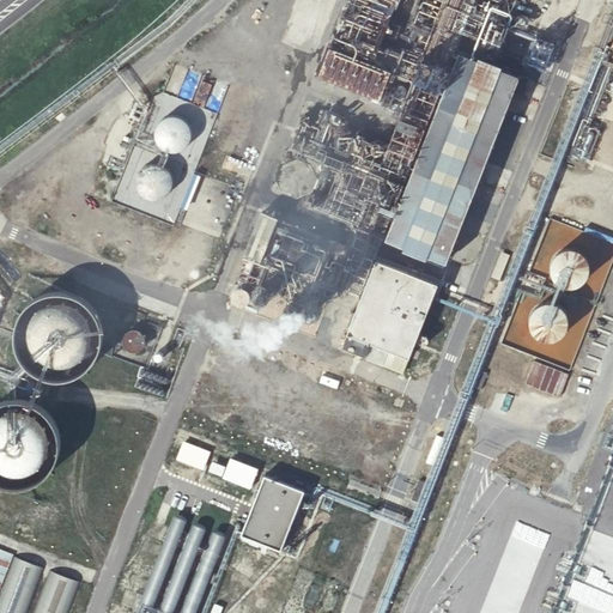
[(387,238),(445,260),(525,55),(466,34),(387,238)]
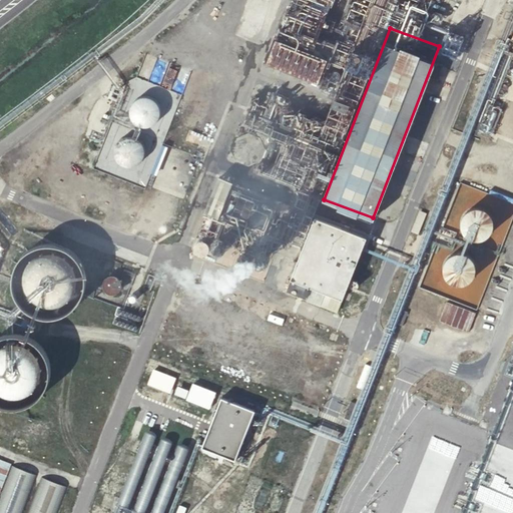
[(512,152),(512,36),(474,137),(512,152)]
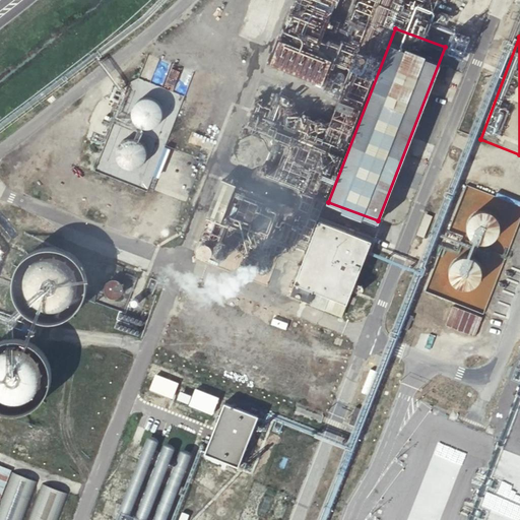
[(282,53),(275,76),(328,91),(335,68),(282,53)]
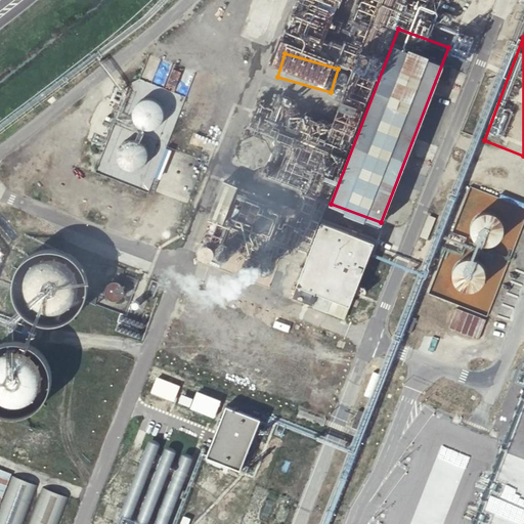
[(166,121),(166,118),(166,117),(166,115),(165,112),(164,110),(162,107),(160,105),(158,104),(157,103),(156,102),(154,102),(150,102),(149,102),(147,102),(144,102),(142,103),(140,105),(139,106),(138,107),(137,108),(135,112),(134,115),(134,118),(134,121),(134,122),(135,124),(136,126),(138,129),(140,131),(142,132),(144,133),(146,134),(149,134),(151,134),(153,134),(156,133),(158,132),(159,132),(162,130),(163,127),(164,126),(165,124),(166,122),(166,121)]
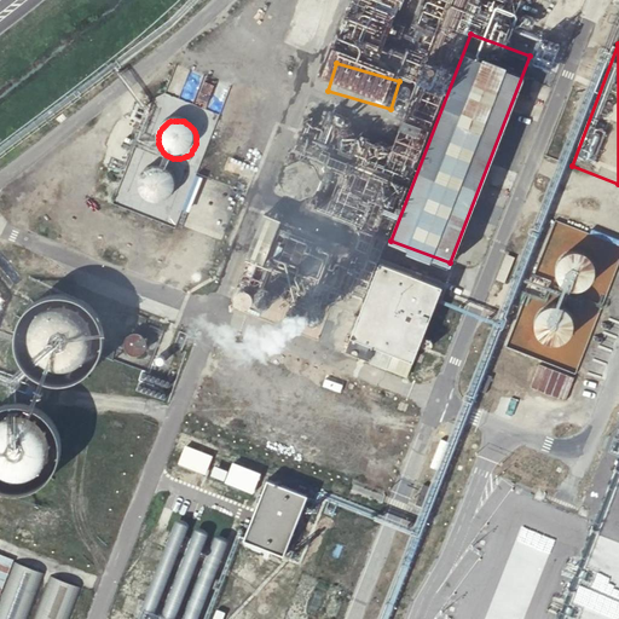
[(299,165),(296,165),(293,166),(290,167),(289,168),(287,169),(284,172),(283,175),(282,178),(282,181),(282,184),(282,187),(283,190),(284,192),(287,195),(288,196),(289,197),(291,198),(293,200),(295,200),(299,201),(301,201),(302,200),(306,200),(308,198),(311,196),(312,195),(313,194),(314,191),(317,187),(317,185),(317,181),(317,178),(316,174),(314,173),(312,171),(310,168),(308,167),(306,166),(304,165),(301,165),(299,165)]
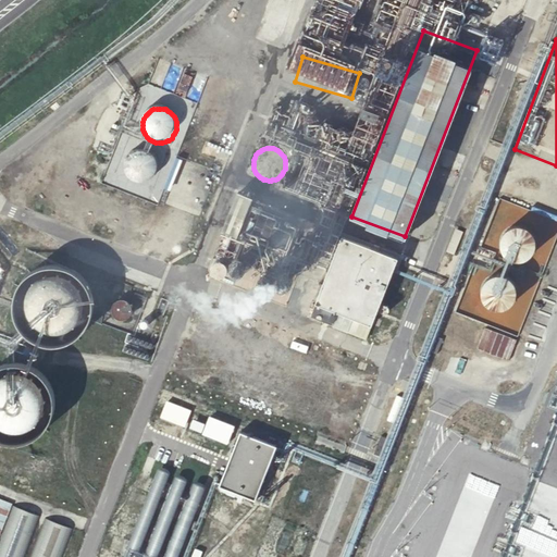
[(160,171),(160,169),(160,165),(160,164),(159,162),(158,160),(156,158),(153,156),(152,153),(150,153),(148,152),(144,151),(141,151),(138,152),(135,153),(133,156),(132,157),(131,158),(130,159),(128,162),(127,164),(126,168),(126,171),(127,172),(127,174),(128,177),(130,178),(132,180),(133,182),(135,183),(136,184),(139,185),(143,185),(146,185),(149,184),(152,183),(153,182),(155,181),(157,178),(159,175),(160,172),(160,171)]
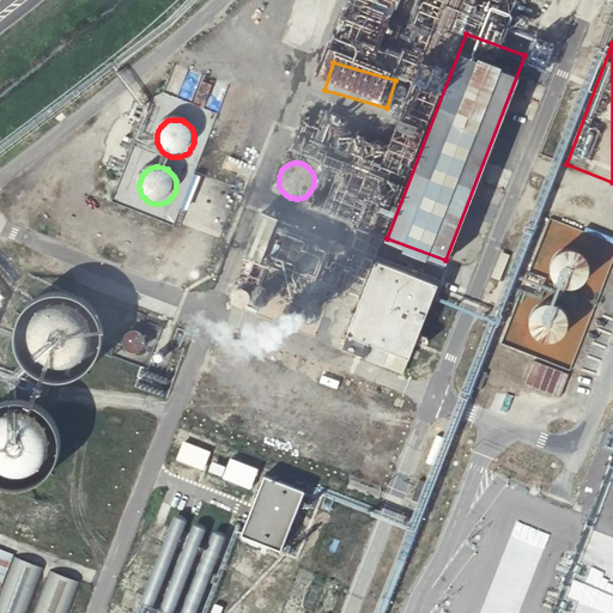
[(229,190),(238,194),(242,186),(232,181),(229,190)]
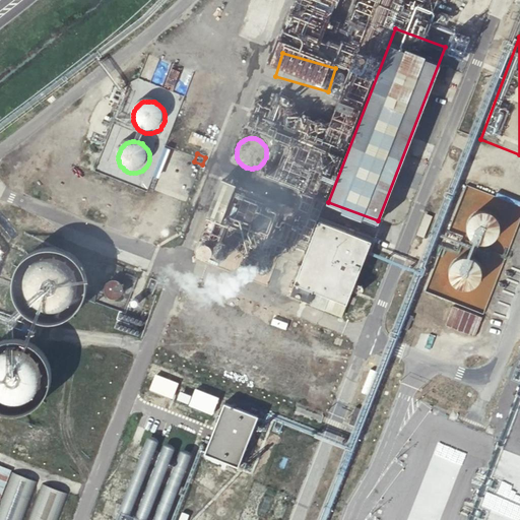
[(192,258),(267,287),(298,208),(223,179),(192,258)]
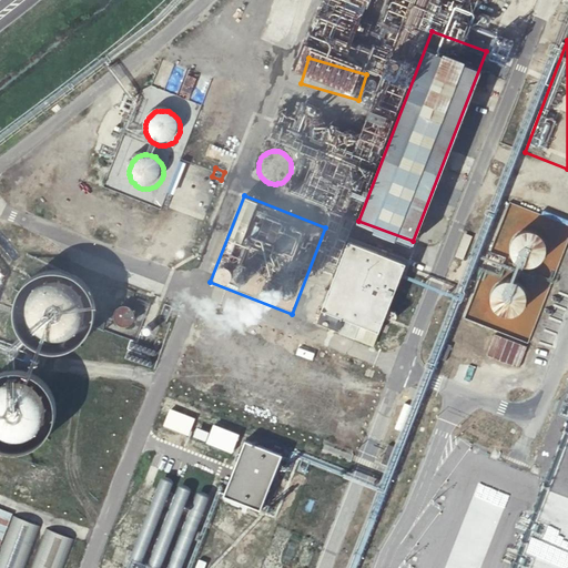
[(539,213),(537,213),(536,213),(534,214),(530,215),(527,217),(526,217),(524,220),(524,221),(521,223),(521,224),(520,226),(520,229),(520,232),(520,234),(521,237),(523,240),(523,241),(525,243),(526,244),(528,246),(530,247),(531,247),(535,249),(537,249),(538,249),(540,249),(543,247),(544,247),(546,246),(548,245),(550,243),(553,241),(554,237),(555,236),(555,233),(555,231),(555,230),(555,226),(554,224),(553,222),(551,221),(550,219),(549,217),(548,217),(546,215),(544,214),(541,214),(539,213)]
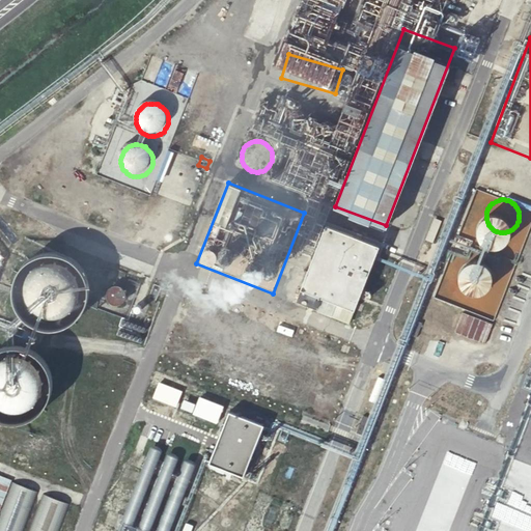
[(328,228),(298,303),(347,323),(376,248),(328,228)]
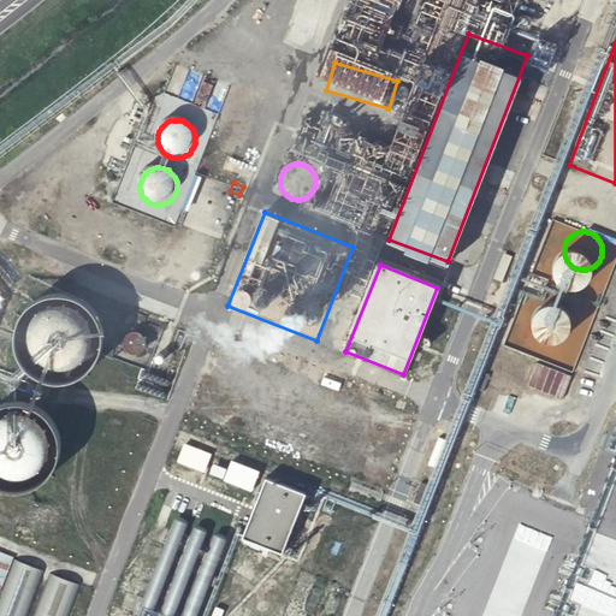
[(570,272),(568,271),(567,271),(564,272),(563,272),(561,272),(560,273),(557,274),(556,276),(552,278),(552,279),(551,282),(550,283),(549,285),(549,286),(549,289),(549,291),(549,294),(549,295),(550,297),(551,298),(552,302),(555,304),(557,307),(558,307),(562,308),(564,309),(567,309),(568,309),(572,308),(575,307),(579,306),(581,303),(582,302),(584,301),(585,297),(586,292),(586,290),(586,286),(585,284),(585,283),(584,280),(581,277),(578,274),(575,272),(570,272)]
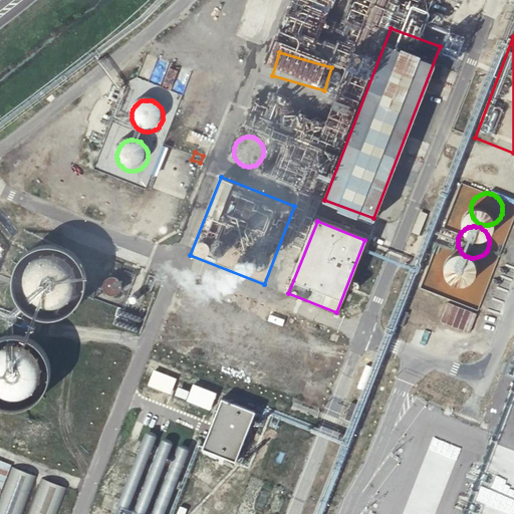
[(77,287),(77,285),(76,282),(76,279),(75,275),(74,273),(72,271),(71,268),(70,267),(68,265),(66,263),(64,262),(62,261),(60,260),(57,259),(54,259),(51,258),(48,258),(44,259),(43,259),(39,260),(35,262),(34,264),(31,266),(29,268),(27,271),(25,274),(24,277),(24,279),(23,282),(23,284),(23,287),(23,290),(24,293),(25,295),(27,299),(29,302),(31,304),(32,305),(34,307),(35,308),(38,309),(41,310),(43,311),(45,312),(48,312),(51,312),(53,312),(55,311),(57,311),(59,310),(61,310),(63,308),(65,307),(68,305),(70,303),(71,301),(72,299),(73,298),(75,295),(76,293),(76,290),(77,287)]
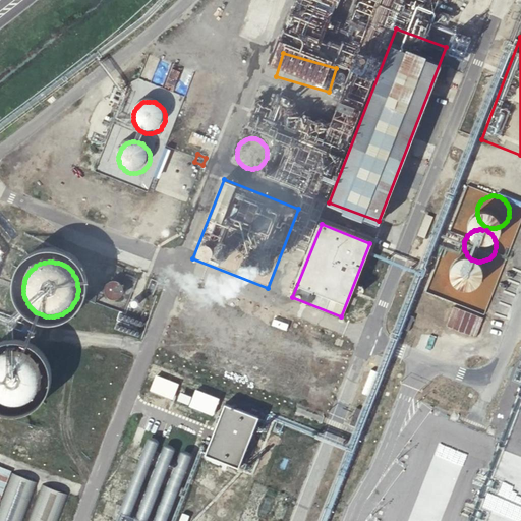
[(124,293),(124,291),(123,289),(123,287),(122,285),(121,284),(119,283),(118,282),(116,281),(114,281),(112,281),(111,282),(109,283),(107,284),(106,286),(105,287),(104,289),(104,290),(104,292),(105,294),(106,296),(107,298),(108,299),(110,300),(112,300),(113,301),(115,300),(117,300),(119,299),(120,298),(121,297),(122,296),(123,295),(124,293)]
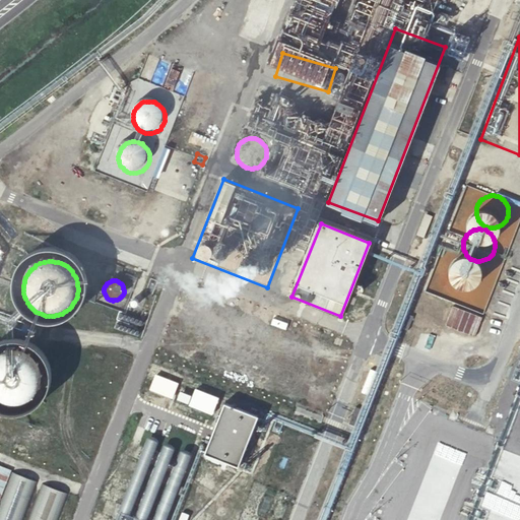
[(143,299),(151,301),(157,285),(149,282),(143,299)]
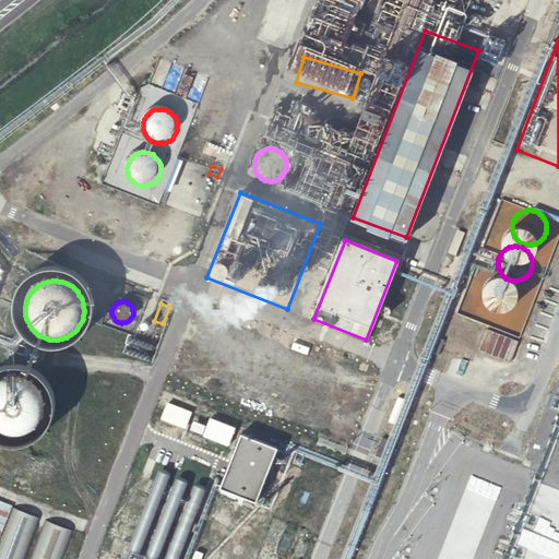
[(479,353),(513,363),(520,341),(486,331),(479,353)]
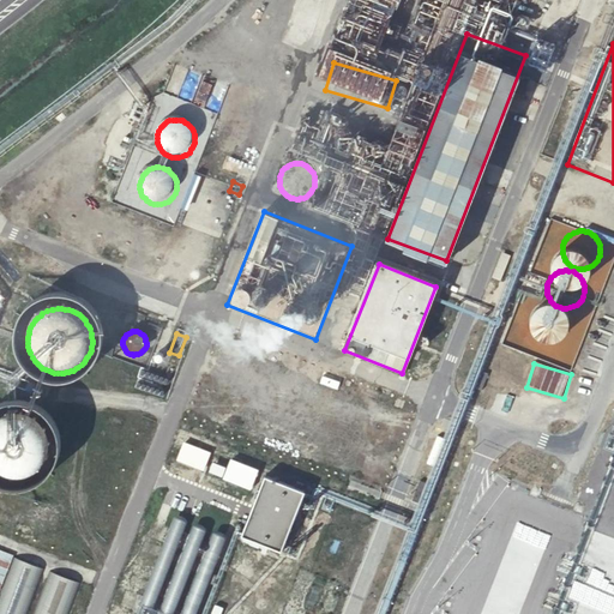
[(47,453),(47,450),(47,446),(47,445),(46,443),(44,439),(43,435),(42,434),(41,432),(38,429),(37,428),(35,426),(32,423),(29,422),(25,421),(22,420),(18,419),(17,419),(13,419),(10,420),(6,420),(2,422),(1,422),(0,422),(0,476),(2,479),(6,480),(8,480),(11,481),(13,481),(18,481),(20,481),(23,480),(26,479),(30,477),(32,476),(34,475),(37,473),(40,470),(41,468),(43,465),(44,462),(46,458),(46,456),(47,453)]
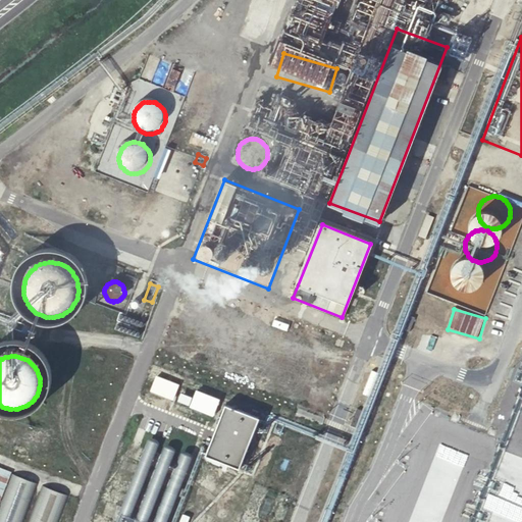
[(158,376),(180,385),(184,377),(161,369),(158,376)]
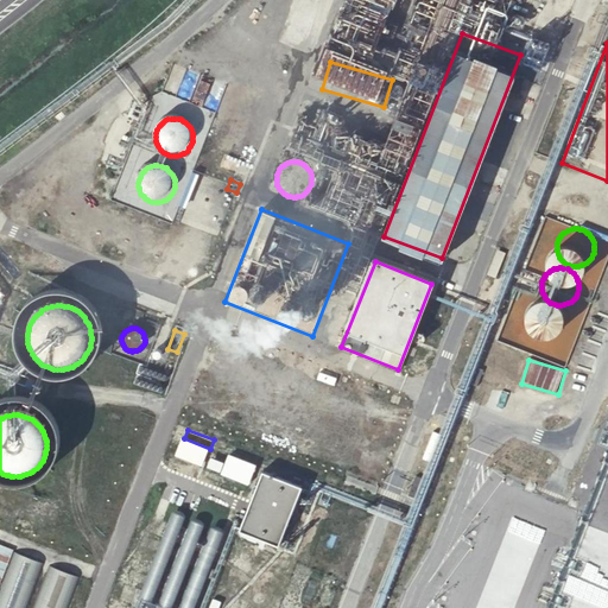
[(203,455),(178,445),(172,462),(197,472),(203,455)]
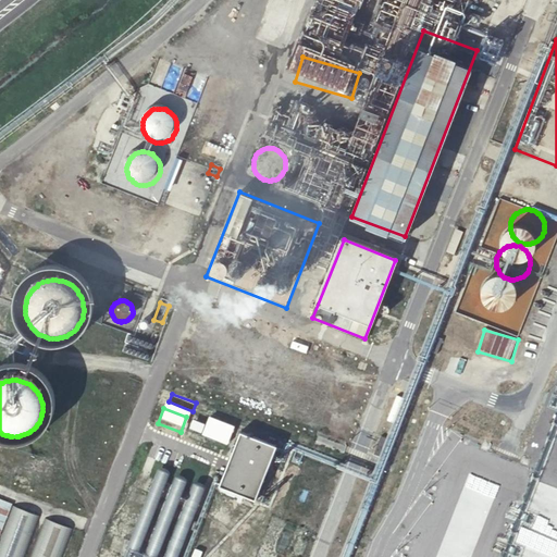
[(233,434),(201,422),(199,430),(230,441),(233,434)]
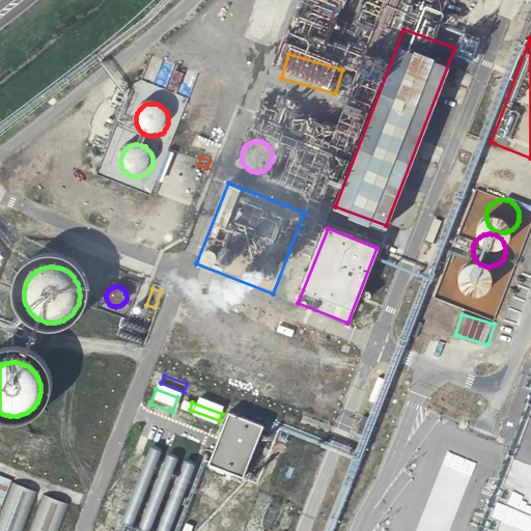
[(219,421),(196,413),(193,421),(216,429),(219,421)]
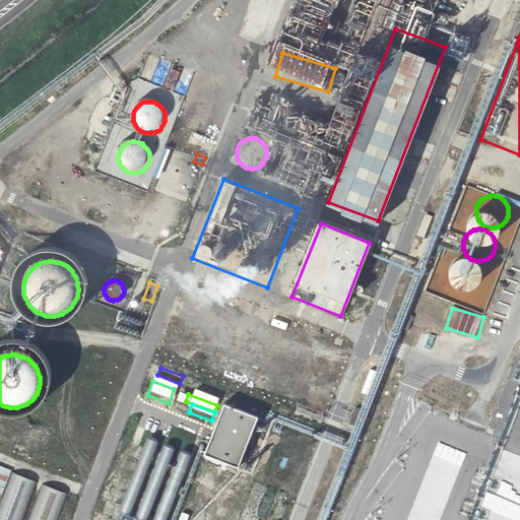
[(257,421),(224,409),(205,458),(239,470),(257,421)]
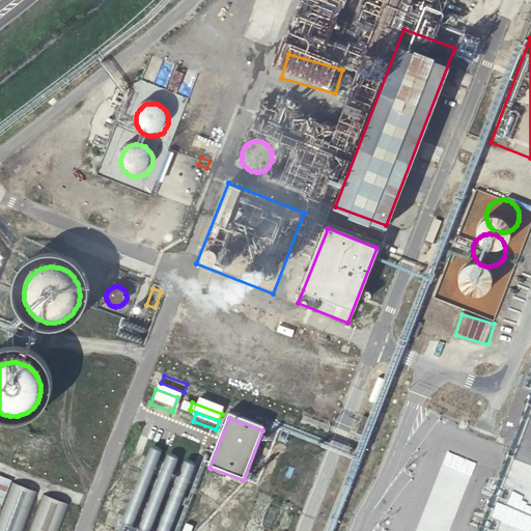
[(151,447),(122,530),(134,530),(135,530),(136,530),(163,451),(151,447)]
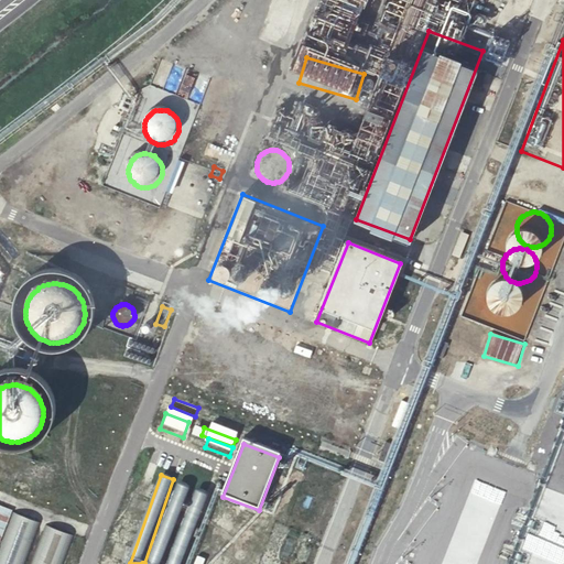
[(184,563),(208,495),(194,490),(194,489),(179,484),(150,563),(184,563)]
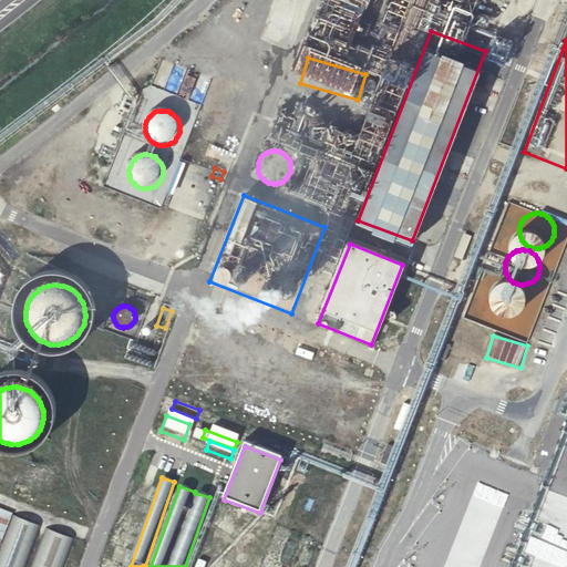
[(0,559),(0,566),(26,566),(38,537),(12,527),(0,559)]
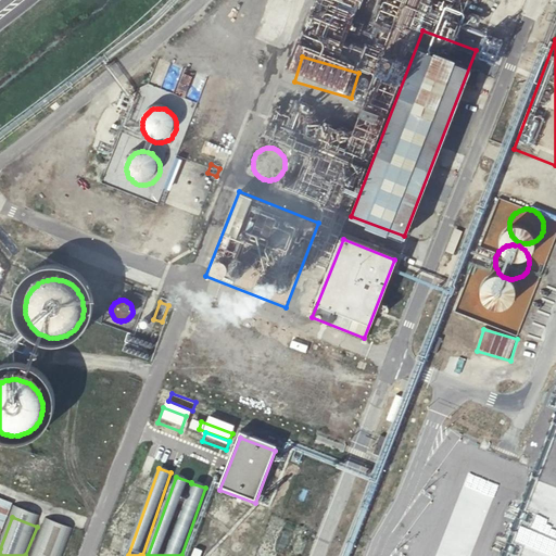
[(33,555),(61,555),(67,539),(43,529),(33,555)]
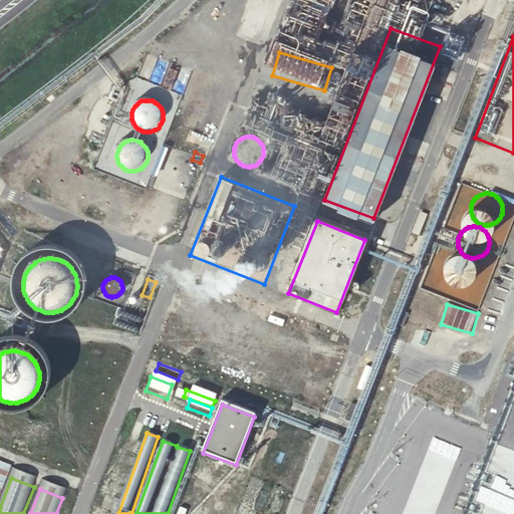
[(270,496),(265,494),(258,511),(263,513),(270,496)]
